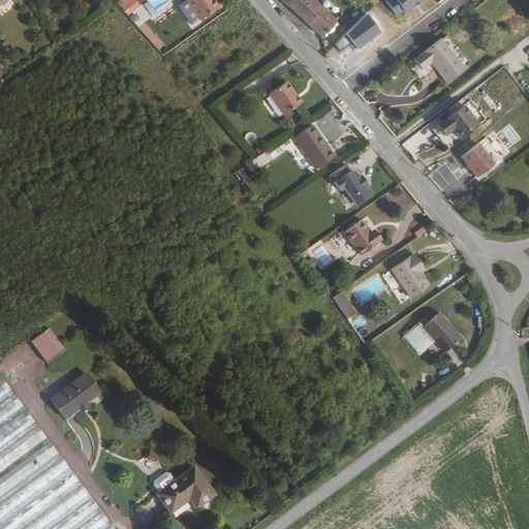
[(132,0),(128,0),(123,4),(130,13),(138,6),(132,0)]
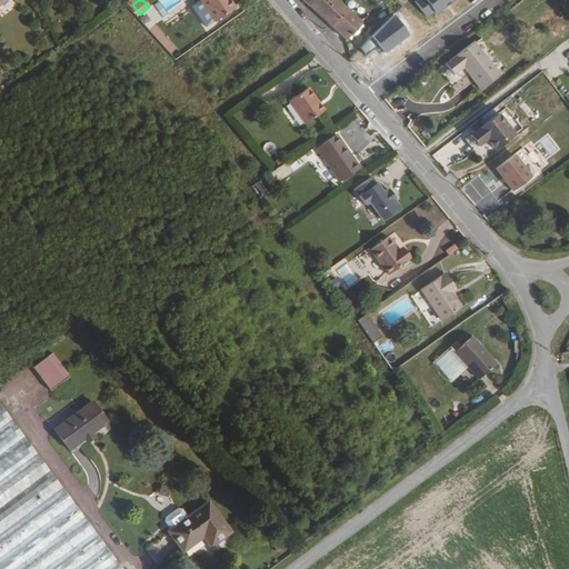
[(199,0),(215,20),(235,6),(230,0),(199,0)]
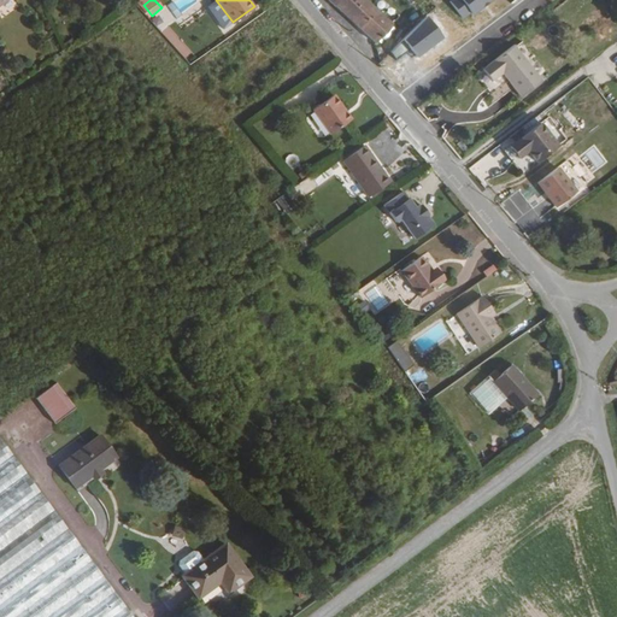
[(392,25),(365,0),(339,0),(334,5),(375,43),(378,40),(381,43),(394,30),(391,27),(392,25)]
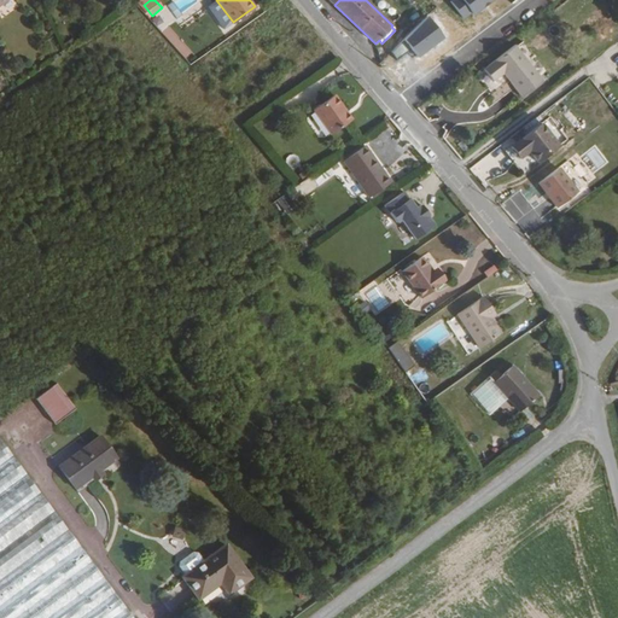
[(489,0),(452,0),(450,3),(464,19),(489,0)]
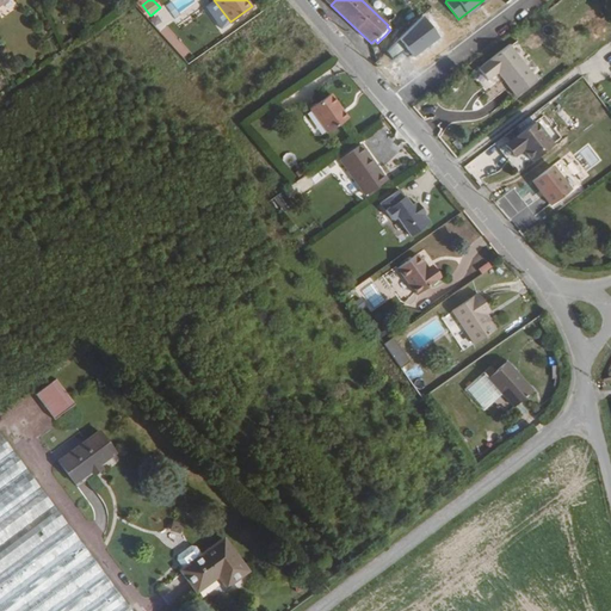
[(291,4),(285,10),(295,19),(301,14),(291,4)]
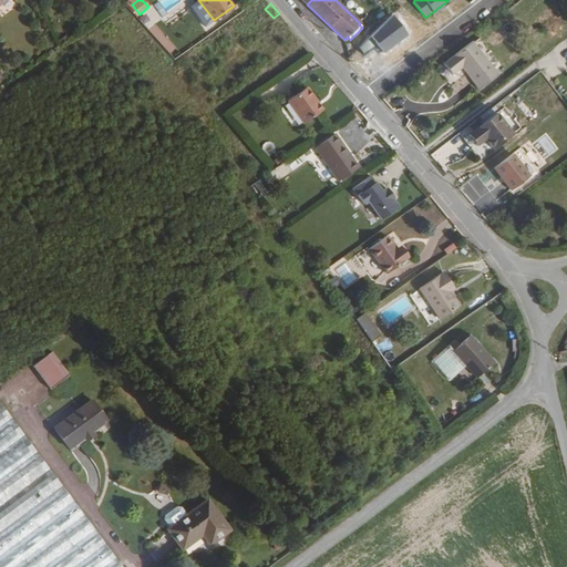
[(383,52),(405,35),(391,17),(358,49),(363,55),(378,44),(383,52)]
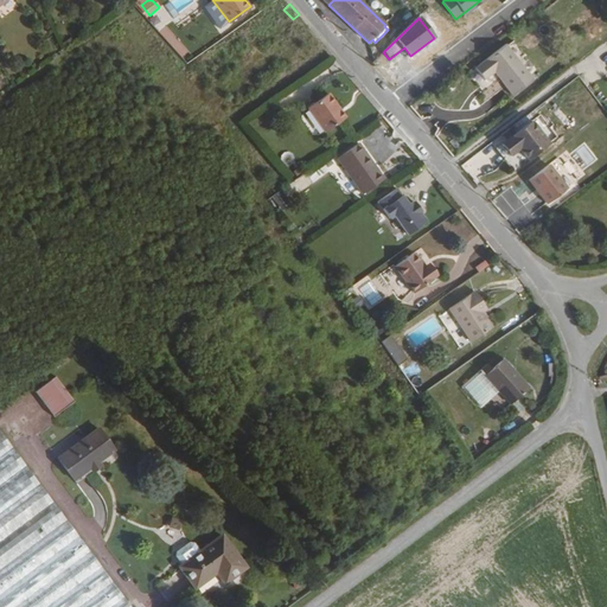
[(512,94),(532,80),(505,44),(474,66),(484,78),(494,71),(512,94)]
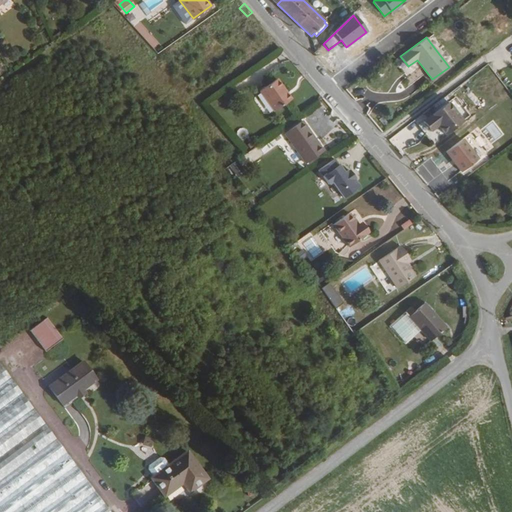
[(287,90),(277,77),(260,89),(275,110),(289,100),(284,93),(287,90)]
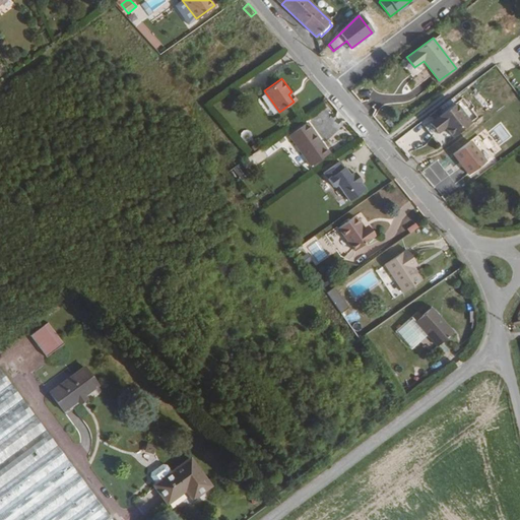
[(294,102),(297,100),(291,91),(288,94),(294,102)]
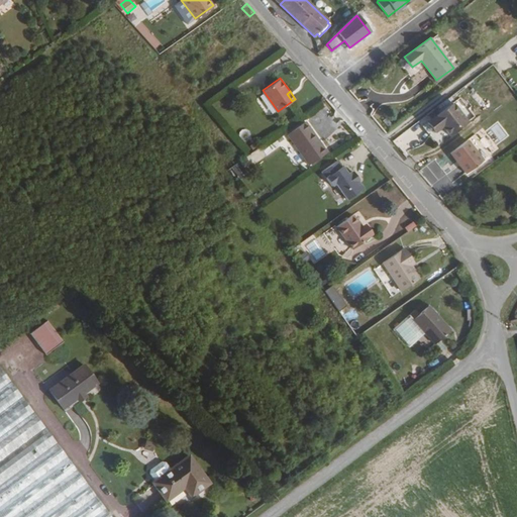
[(449,135),(468,122),(452,103),(426,122),(434,132),(442,126),(449,135)]
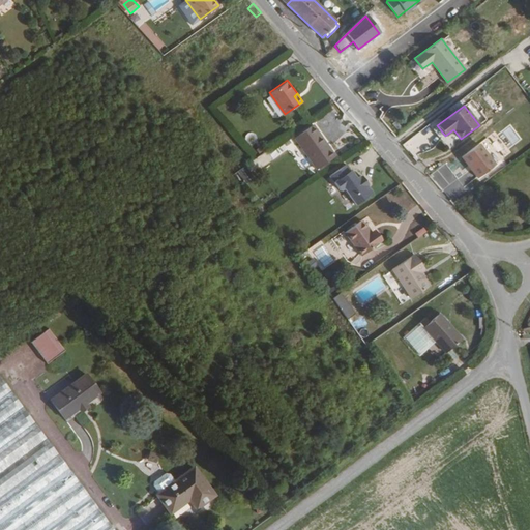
[(336,155),(314,123),(295,137),(318,168),(336,155)]
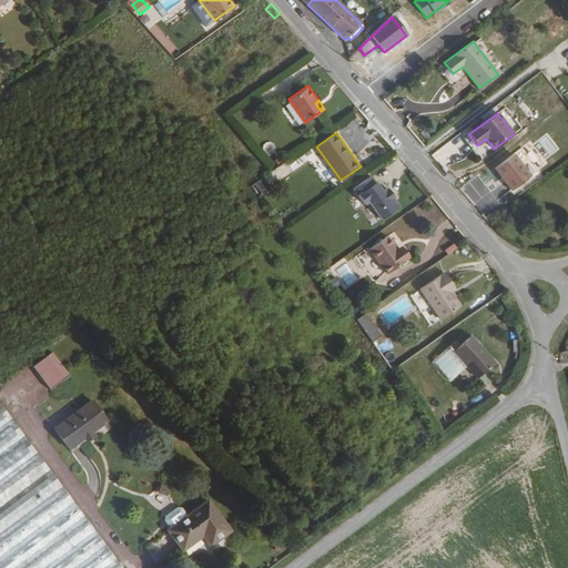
[(529,178),(513,155),(495,169),(511,190),(529,178)]
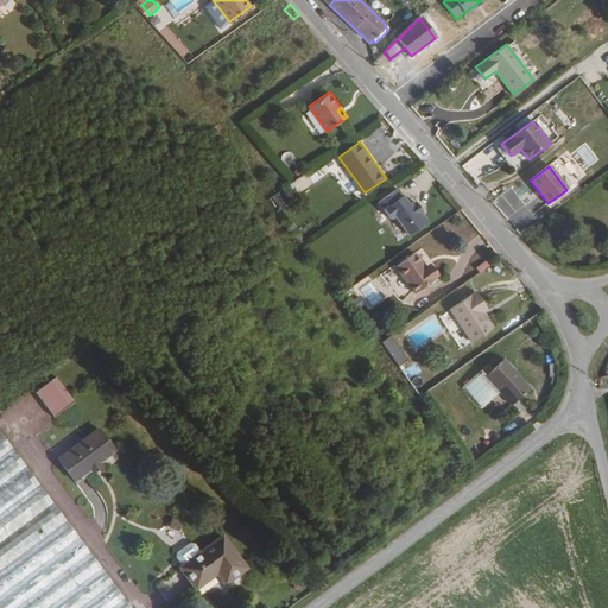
[(302,177),(291,185),(296,192),(306,185),(302,177)]
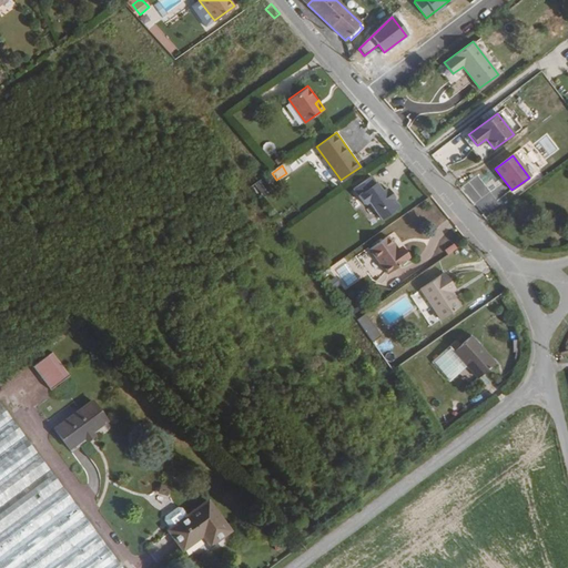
[(383,189),(372,174),(354,188),(365,203),(369,200),(383,217),(399,205),(394,196),(395,196),(388,188),(387,188),(386,186),(383,189)]
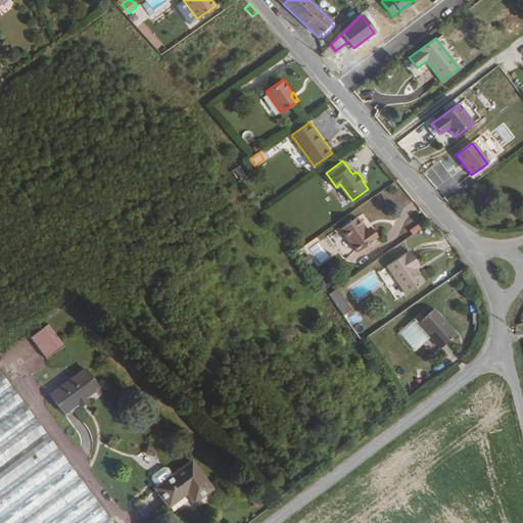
[(243,163),(237,168),(242,176),(248,172),(243,163)]
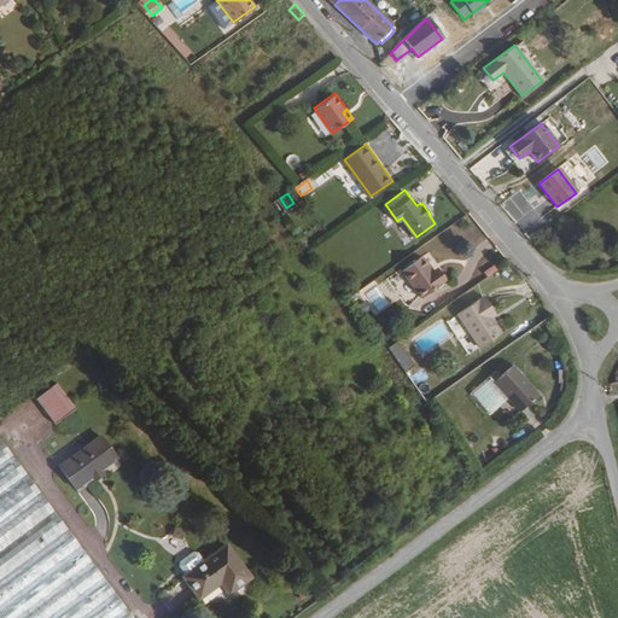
[(525,235),(543,223),(538,216),(546,211),(541,203),(529,211),(518,196),(505,204),(525,235)]
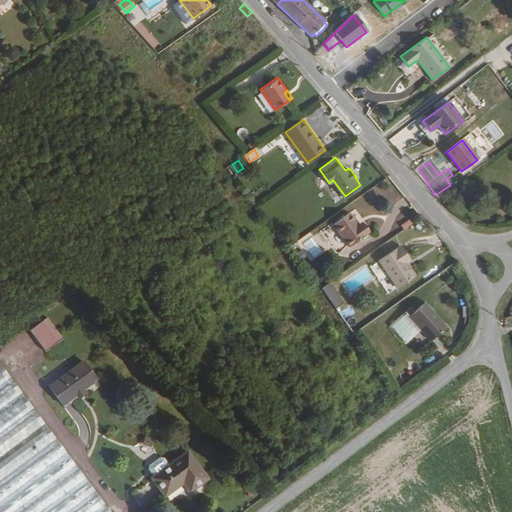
[(359,224),(350,212),(334,223),(350,245),(369,232),(361,222),(359,224)]
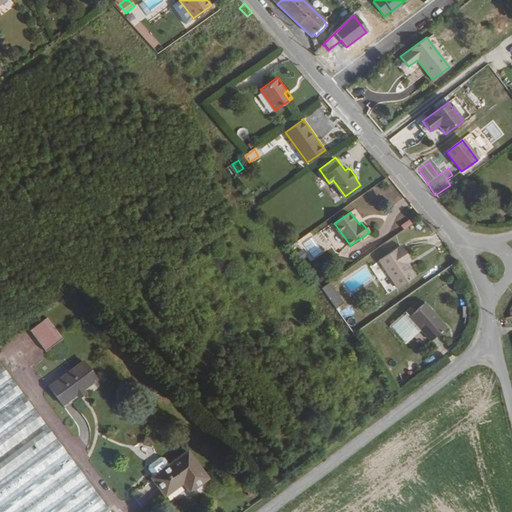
[(394,292),(410,280),(402,268),(397,262),(401,259),(396,251),(375,266),(394,292)]
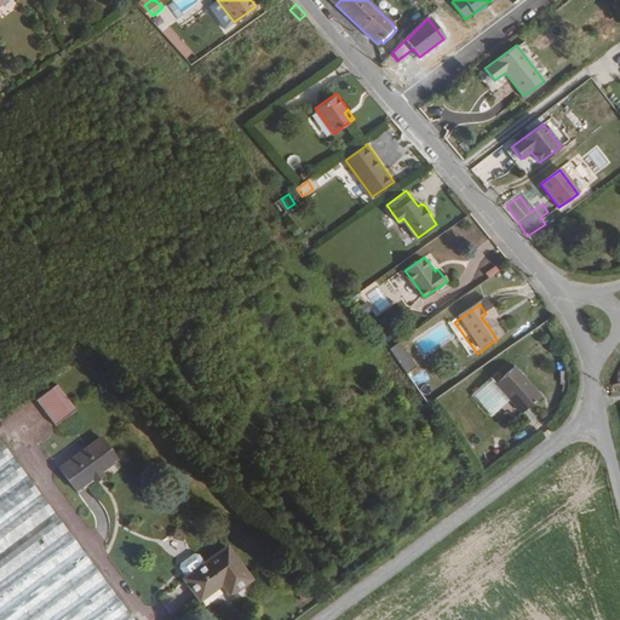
[(487,325),(492,321),(486,314),(481,317),(487,325)]
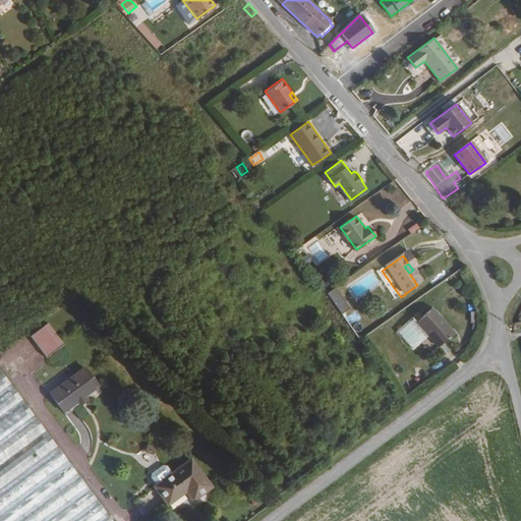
[(339,305),(344,313),(352,308),(347,300),(339,305)]
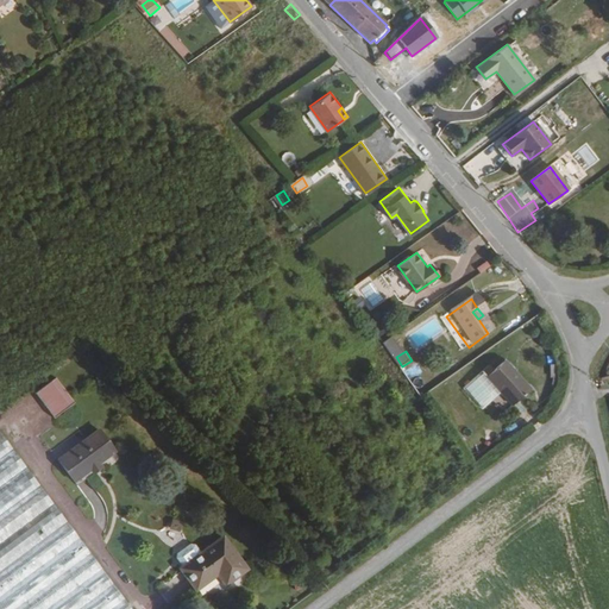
[(532,388),(508,360),(489,376),(514,403),(532,388)]
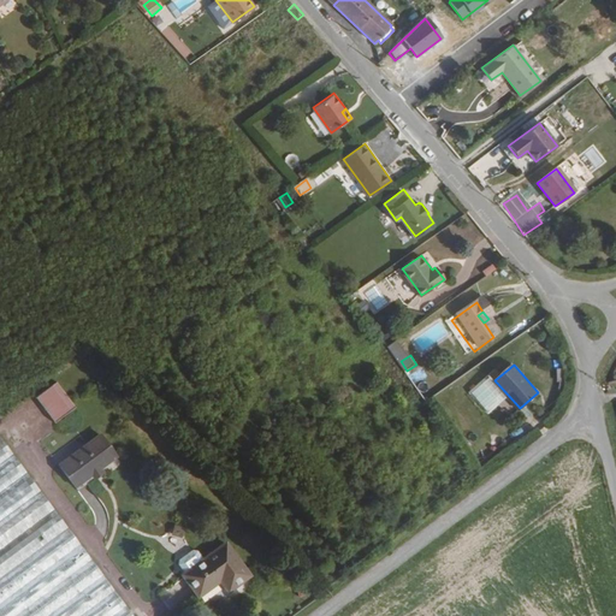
[(57,421),(77,407),(58,381),(37,396),(57,421)]
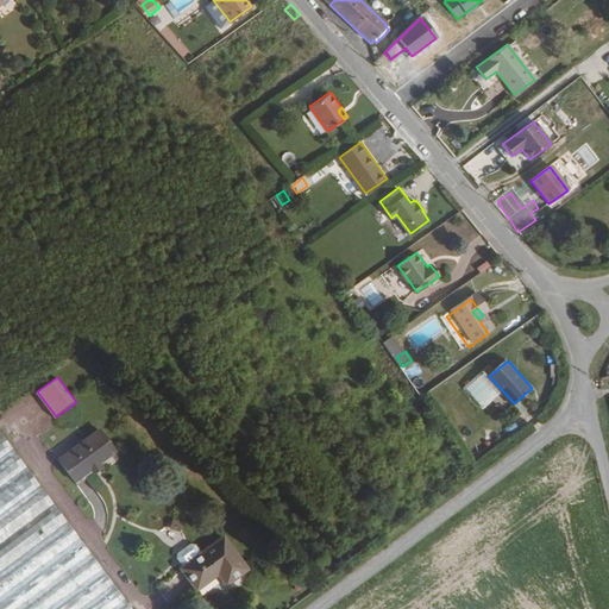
[(101,427),(61,457),(76,478),(117,450),(101,427)]
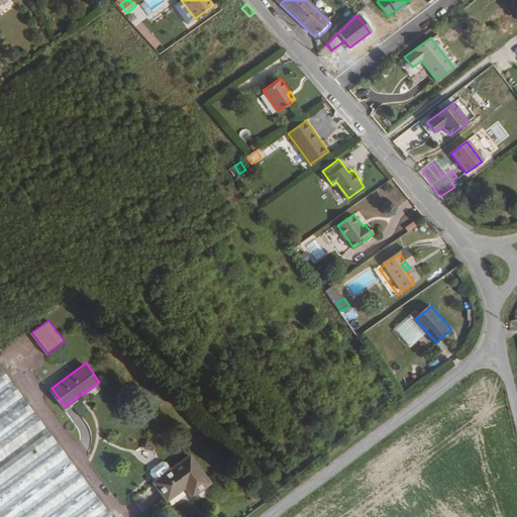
[(113,516),(1,364),(0,364),(0,516),(113,516)]
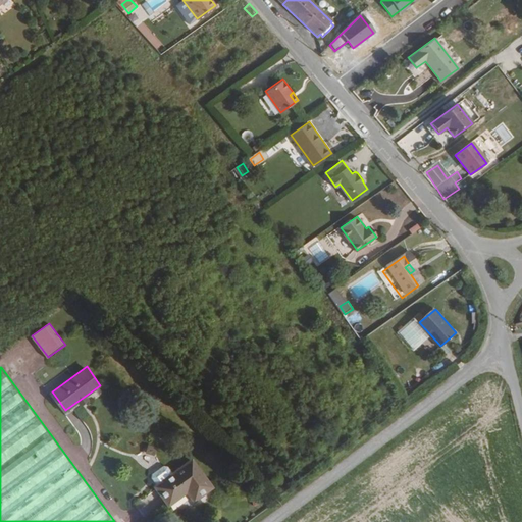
[(193,459),(156,485),(169,503),(188,489),(195,500),(213,486),(193,459)]
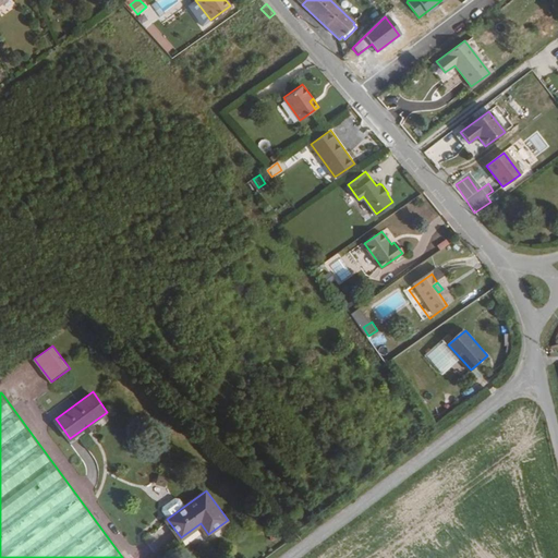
[(173,496),(160,507),(167,514),(180,504),(173,496)]
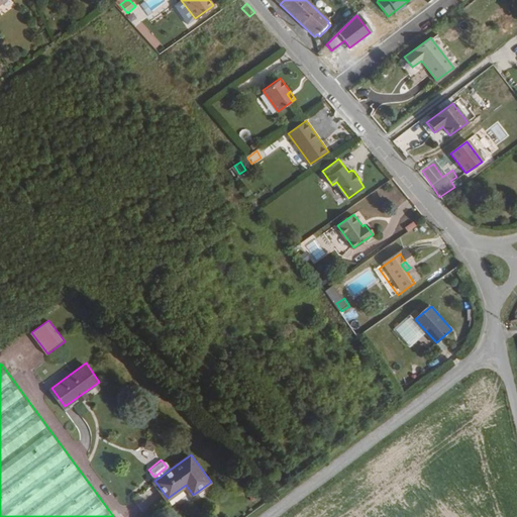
[(150,488),(134,499),(142,511),(159,499),(150,488)]
